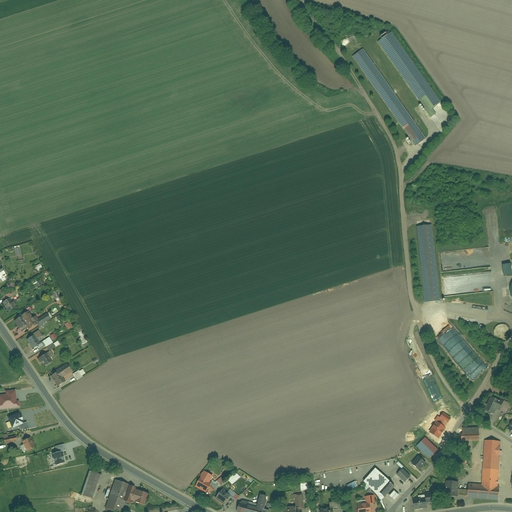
[(393,34),(378,45),(431,120),(437,117),(434,111),(443,106),(393,34)]
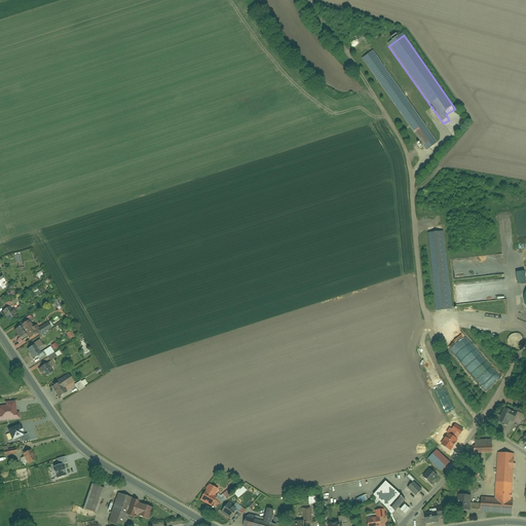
[(374,52),(361,62),(426,154),(439,145),(374,52)]
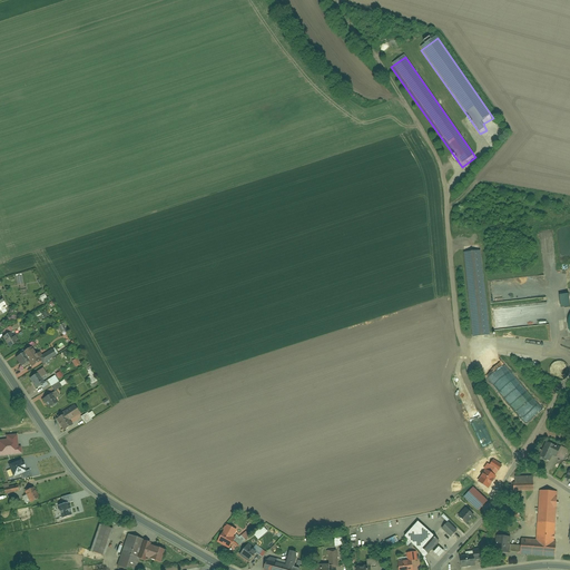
[(482,251),(465,252),(474,336),(491,334),(482,251)]
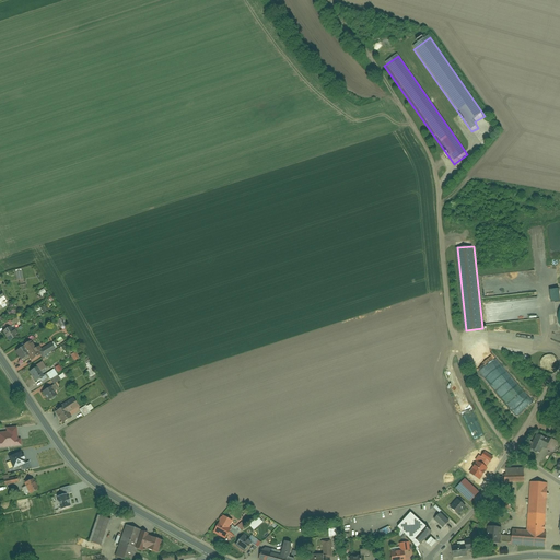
[(559,290),(549,290),(549,303),(559,302),(559,290)]
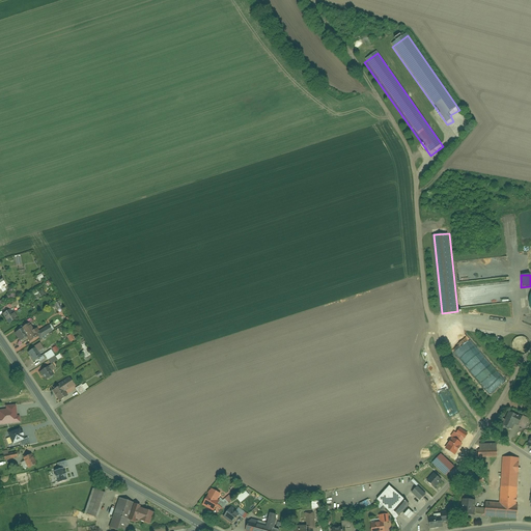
[(14,308),(3,314),(9,324),(19,317),(14,308)]
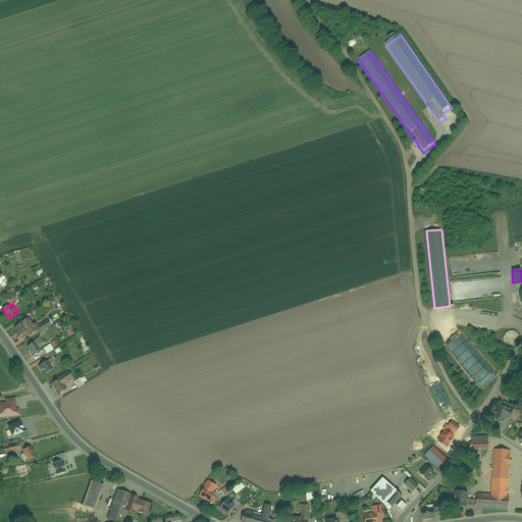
[(31,317),(15,327),(20,335),(27,331),(31,335),(39,330),(31,317)]
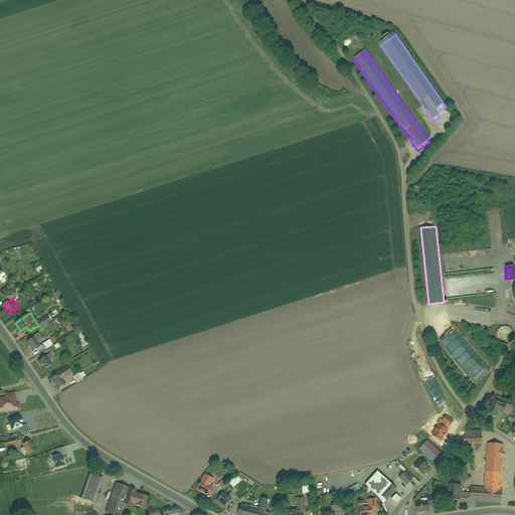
[(498,338),(500,341),(502,343),(505,344),(508,344),(511,343),(513,341),(514,339),(514,338),(514,331),(513,328),(510,327),(507,326),(504,326),(502,328),(500,330),(498,332),(498,335),(498,338)]
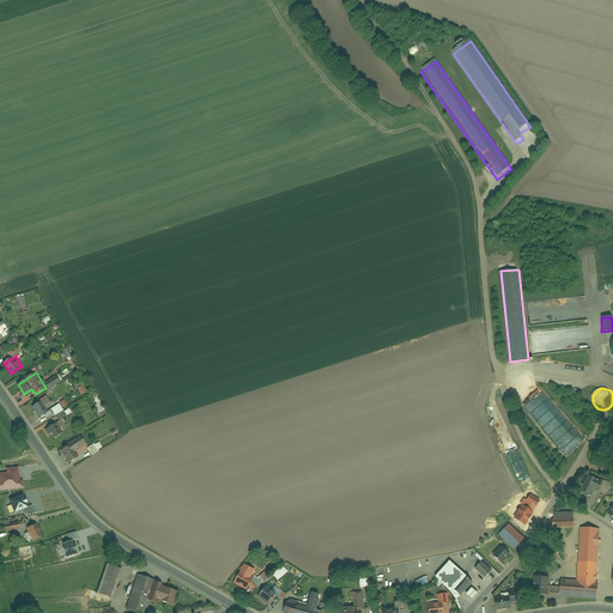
[(42,401),(34,406),(40,418),(49,411),(42,401)]
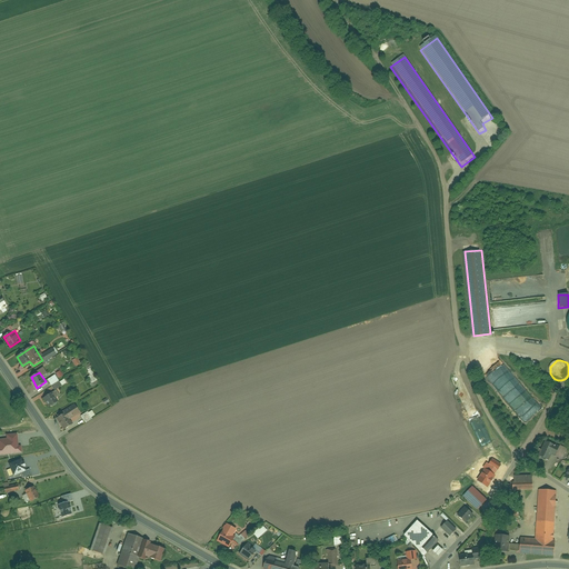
[(87,377),(91,386),(97,383),(92,375),(87,377)]
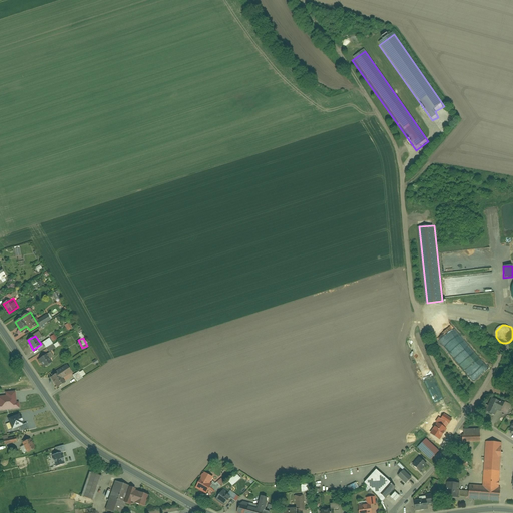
[(59,346),(57,343),(52,346),(48,339),(43,343),(48,353),(59,346)]
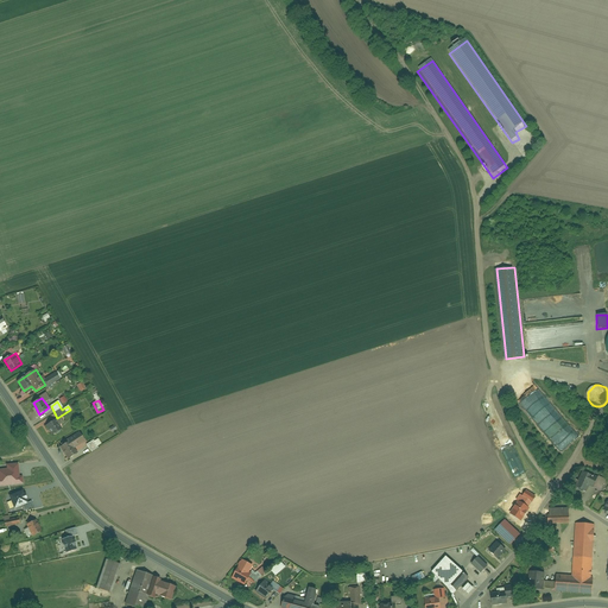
[(57,419),(46,425),(52,436),(63,429),(57,419)]
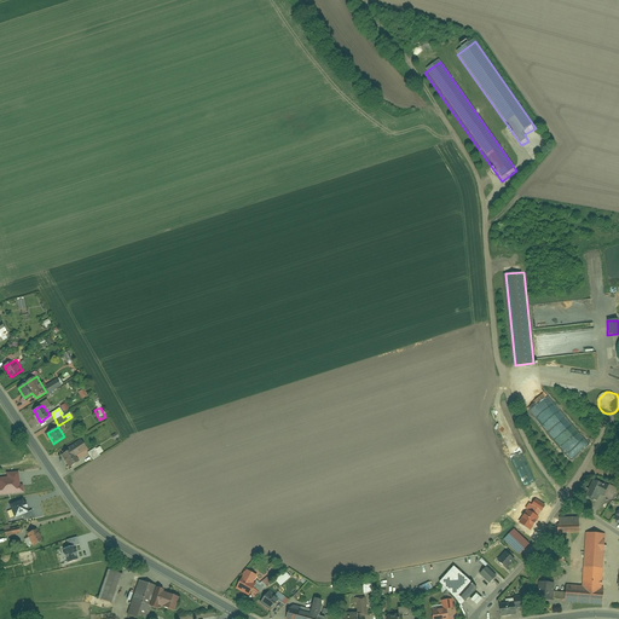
[(71,449),(62,455),(71,468),(81,461),(77,456),(90,449),(82,440),(70,447),(71,449)]
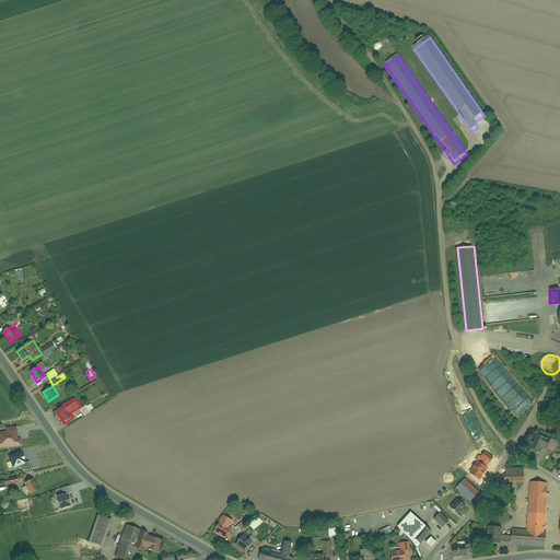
[(79,409),(83,417),(90,413),(90,411),(93,409),(90,405),(79,409)]
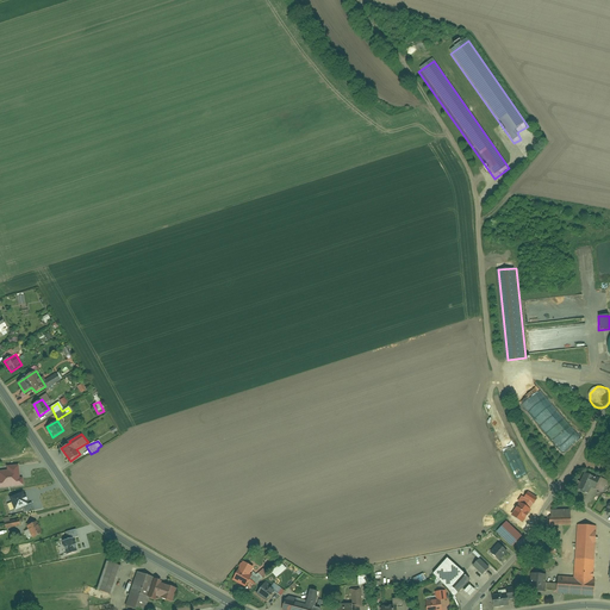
[(512,465),(518,464),(518,458),(516,458),(516,454),(508,455),(509,459),(511,459),(512,465)]
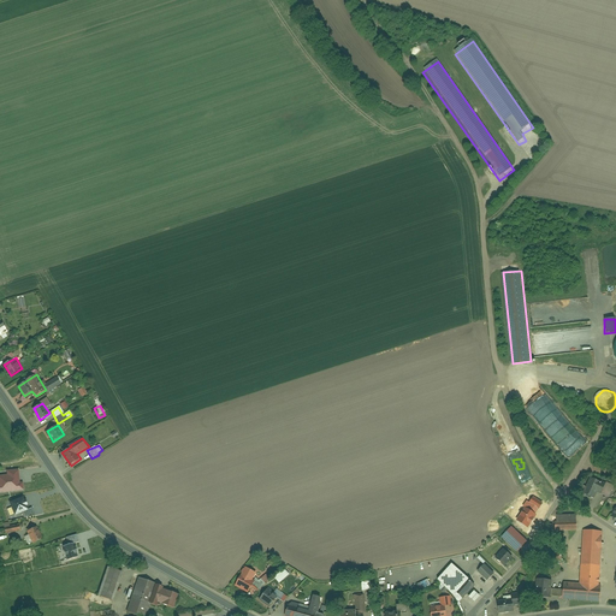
[(0,492),(23,491),(22,484),(18,484),(17,471),(6,472),(6,477),(0,477),(0,492)]
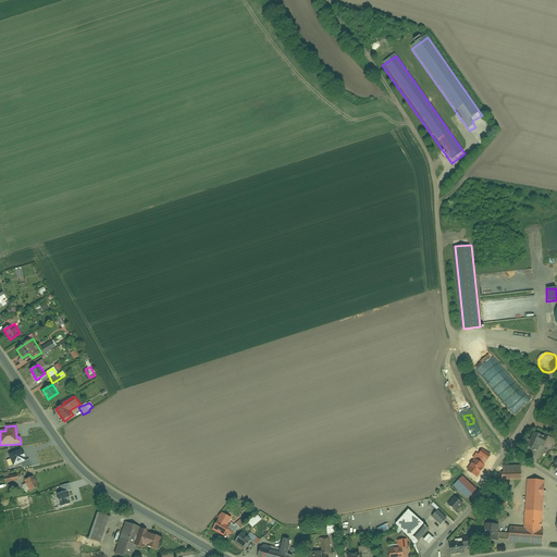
[(549,437),(535,432),(529,446),(539,452),(541,445),(545,447),(549,437)]
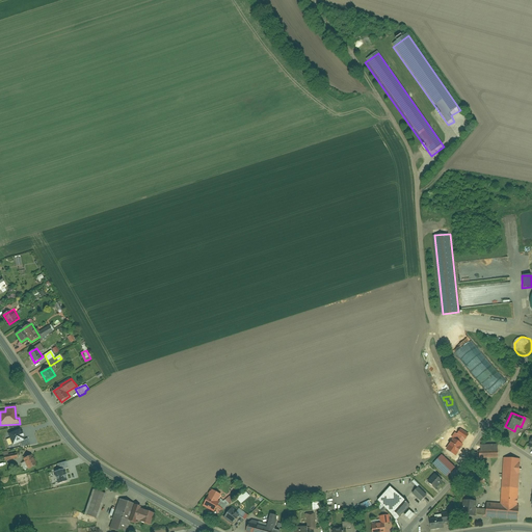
[(21,428),(9,432),(14,445),(26,441),(21,428)]
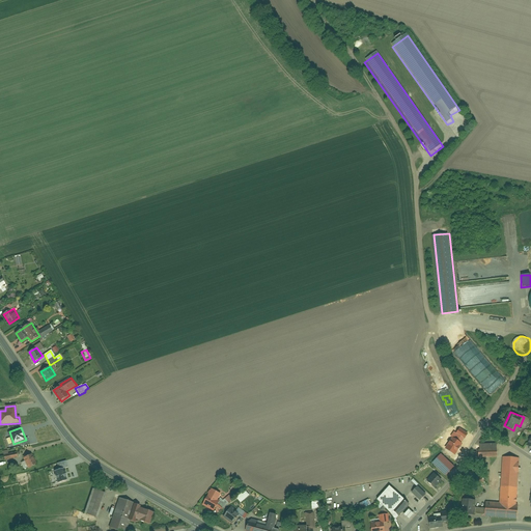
[(454,440),(453,439),(446,449),(454,454),(465,439),(457,435),(454,440)]
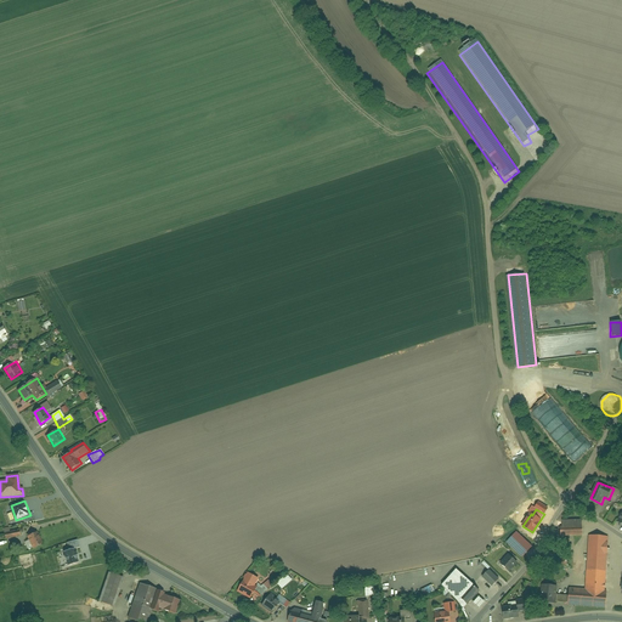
[(584,519),(564,519),(565,535),(584,535),(584,519)]
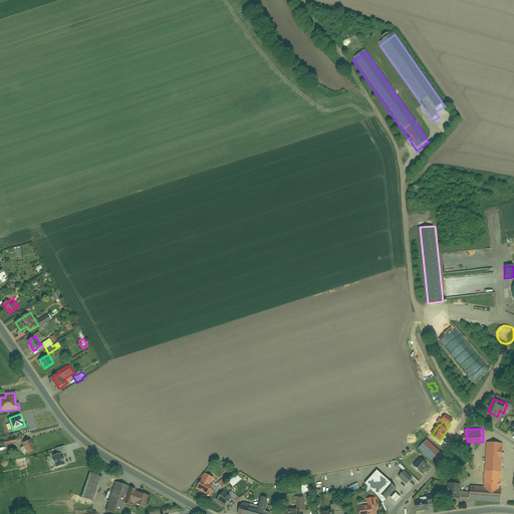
[(9,436),(3,438),(5,446),(19,443),(18,437),(10,439),(9,436)]
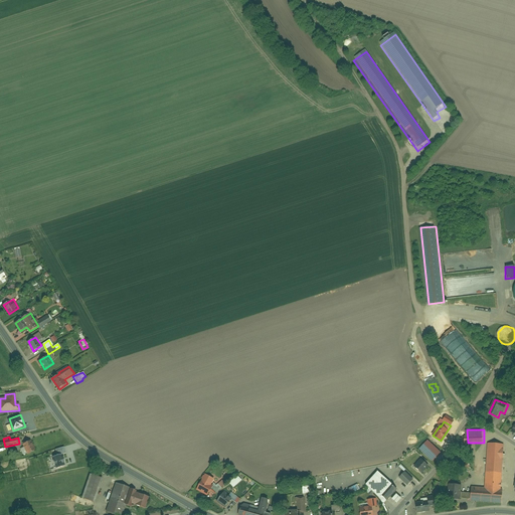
[(32,440),(23,445),(28,455),(36,450),(32,440)]
